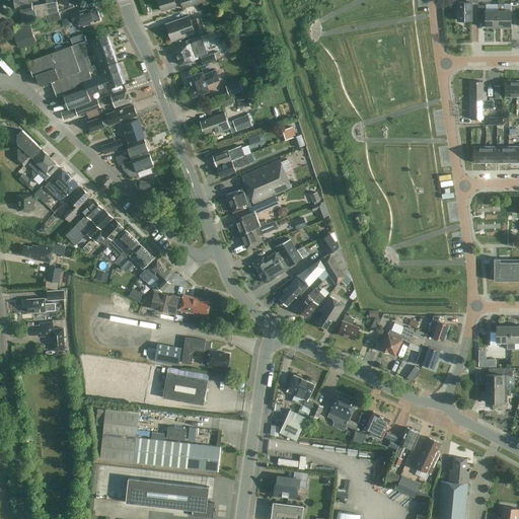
[(9,0),(11,7),(19,5),(23,24),(23,25),(29,23),(36,21),(36,19),(46,16),(49,15),(47,4),(34,6),(34,10),(33,10),(32,3),(28,3),(27,0),(9,0)]
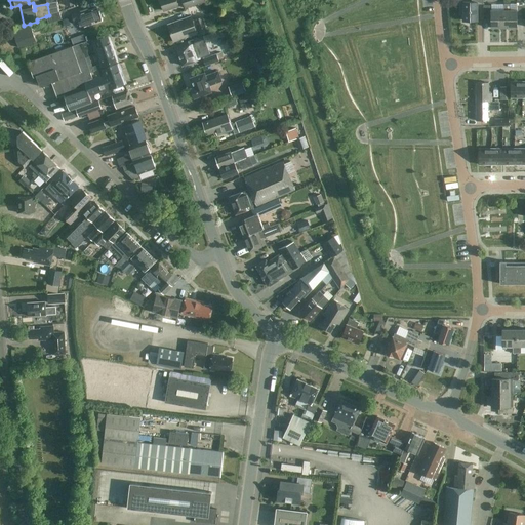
[(204,2),(203,0),(160,0),(163,11),(178,6),(176,0),(182,0),(185,8),(204,2)]
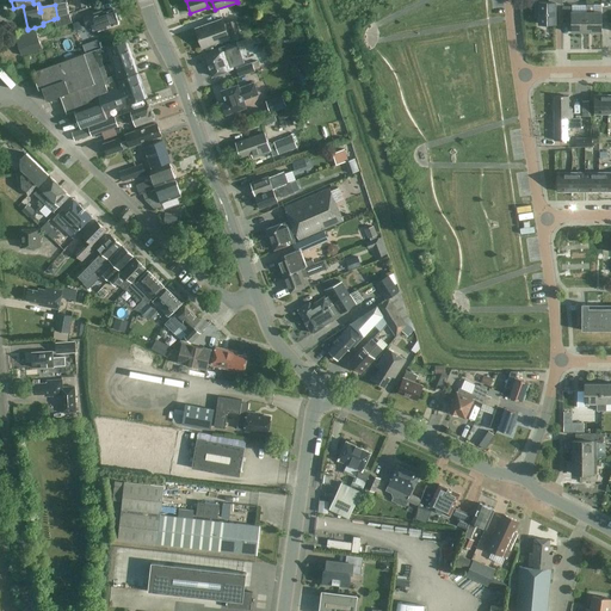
[(562,5),(561,0),(548,0),(549,2),(538,2),(539,24),(556,23),(556,5),(562,5)]
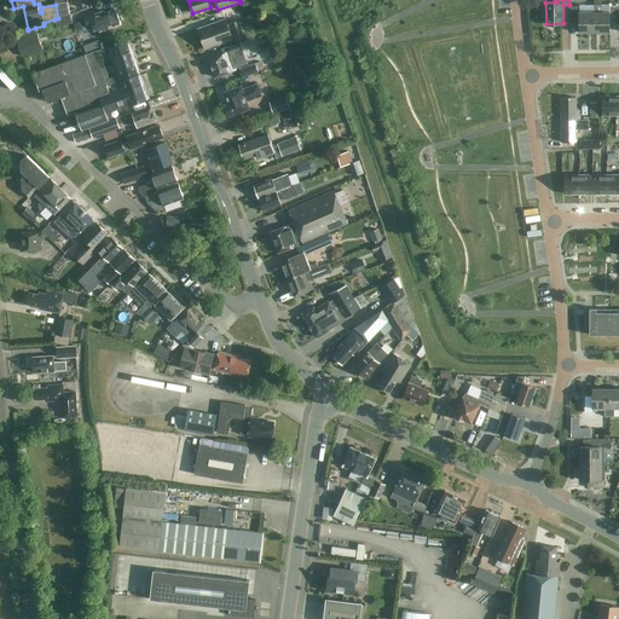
[(58,18),(70,15),(68,3),(56,5),(58,18)]
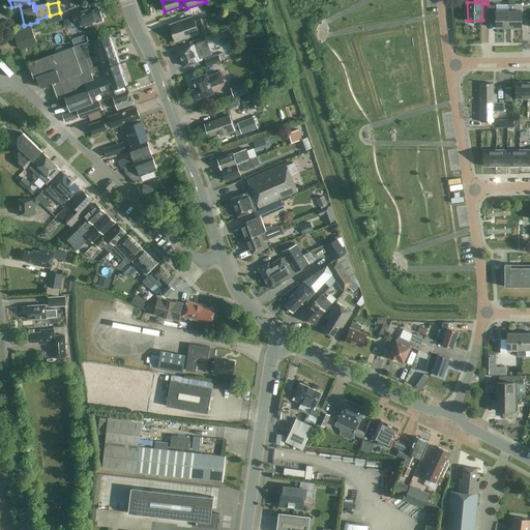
[(522,10),(516,10),(516,4),(509,4),(509,10),(509,28),(523,28),(523,20),(529,20),(529,5),(522,5),(522,10)]
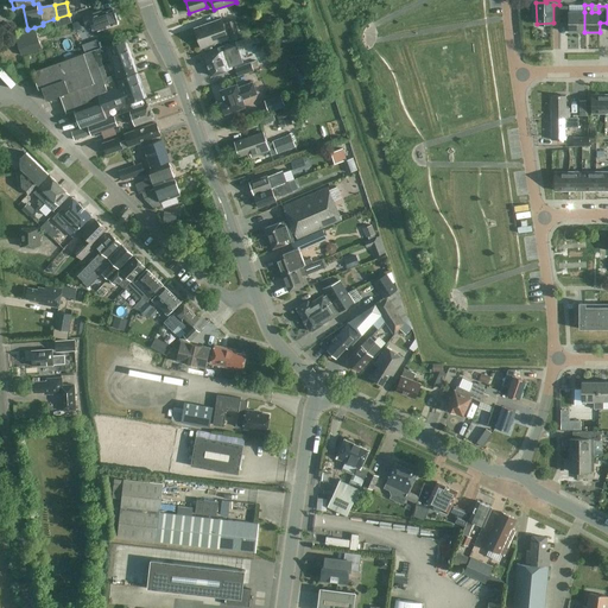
[(584,32),(584,12),(569,12),(569,6),(561,6),(561,23),(569,23),(569,32),(584,32)]
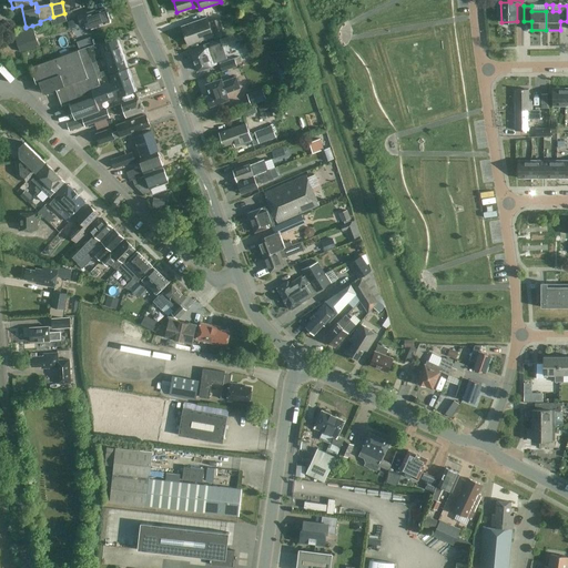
[(107,12),(105,8),(95,11),(95,10),(85,12),(85,13),(78,16),(80,23),(89,21),(91,29),(111,22),(110,20),(112,18),(111,13),(108,13),(108,12),(107,12)]
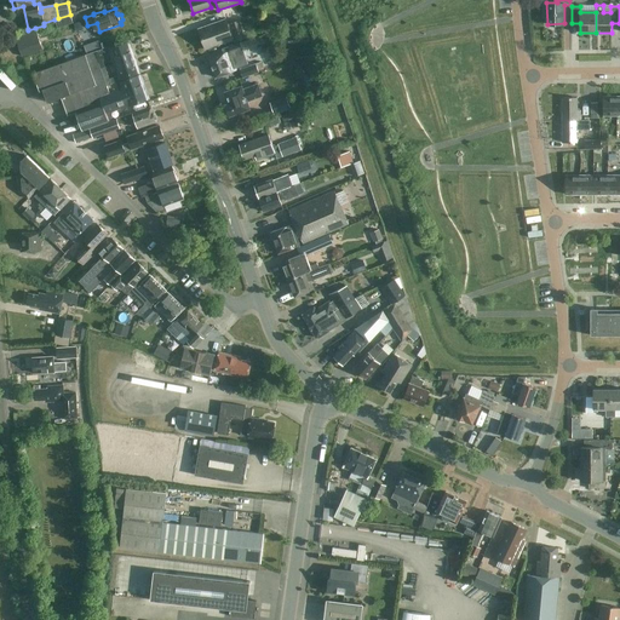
[(57,28),(73,22),(70,15),(58,18),(55,19),(57,28)]
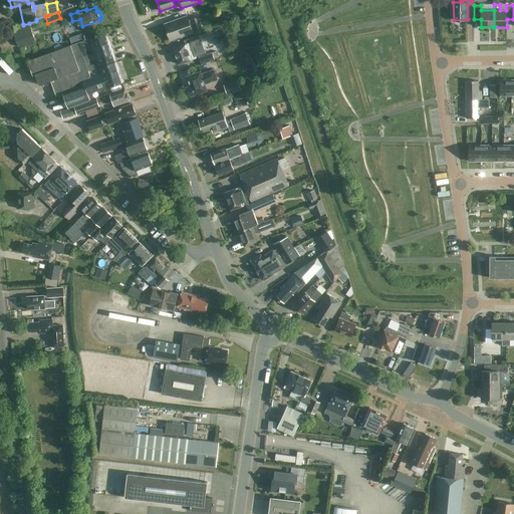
[(189,20),(187,16),(165,24),(171,41),(193,33),(194,35),(203,32),(198,17),(189,20)]
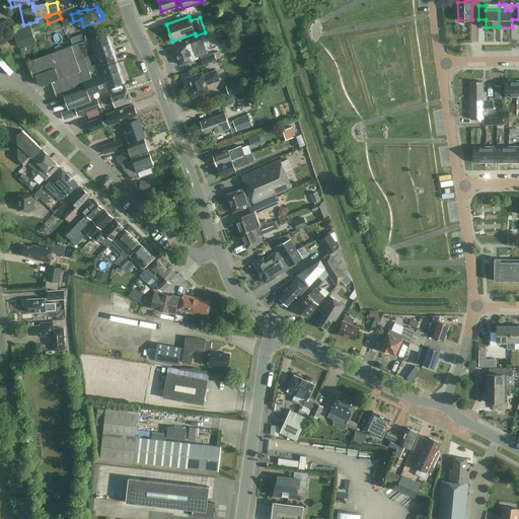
[(23,25),(23,24),(12,28),(15,35),(14,35),(18,48),(35,42),(29,23),(23,25)]
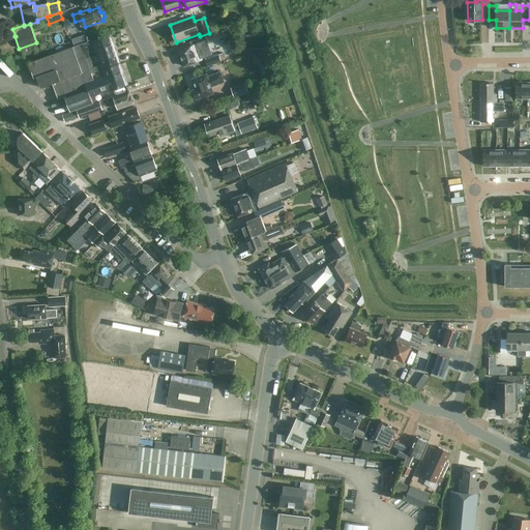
[(94,39),(84,43),(81,45),(86,59),(90,57),(87,48),(95,45),(98,54),(114,49),(114,48),(115,47),(113,42),(112,41),(110,36),(94,41),(94,39)]
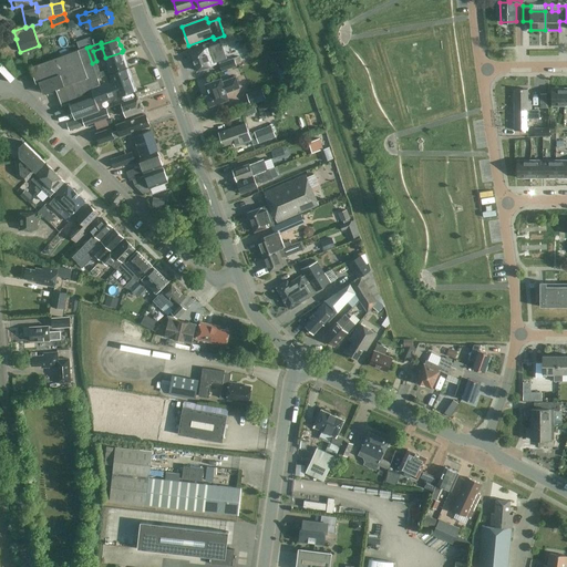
[(222,45),(219,39),(208,43),(208,42),(203,44),(204,49),(192,53),(197,71),(216,64),(210,49),(222,45)]
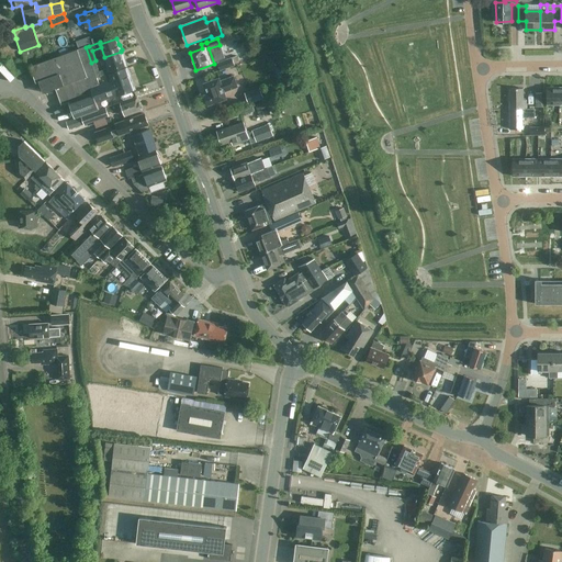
[(83,40),(76,42),(78,48),(86,45),(83,40)]
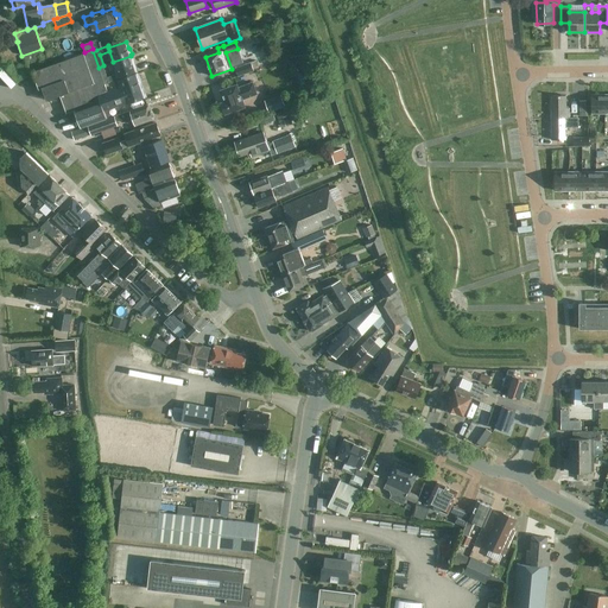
[(75,111),(99,101),(97,96),(99,95),(108,92),(105,84),(106,84),(103,78),(103,80),(99,68),(93,51),(33,73),(39,89),(45,88),(50,99),(61,95),(67,113),(75,111)]
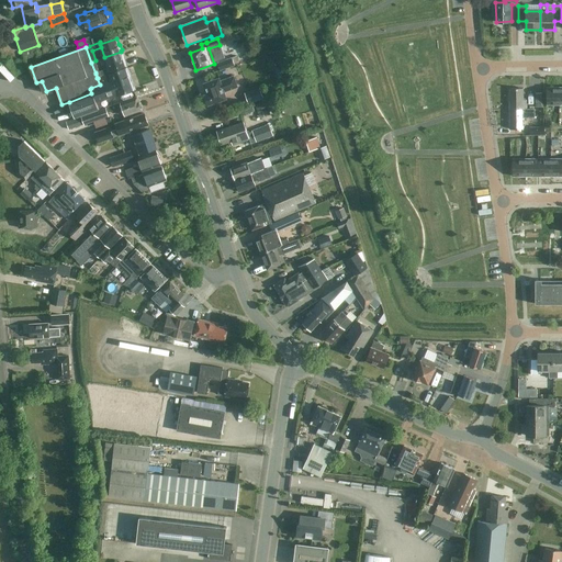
[(109,68),(99,71),(96,60),(91,63),(96,74),(96,72),(98,78),(111,74),(110,71),(126,65),(124,59),(125,58),(123,54),(122,53),(121,52),(104,57),(109,68)]
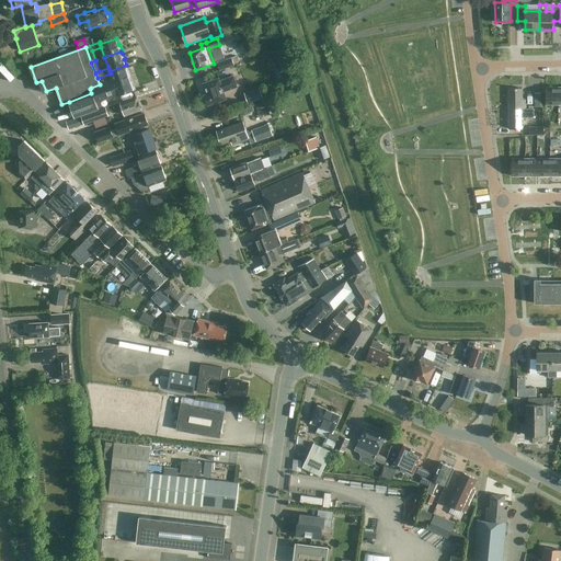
[(217,63),(220,70),(239,64),(237,56),(217,63)]
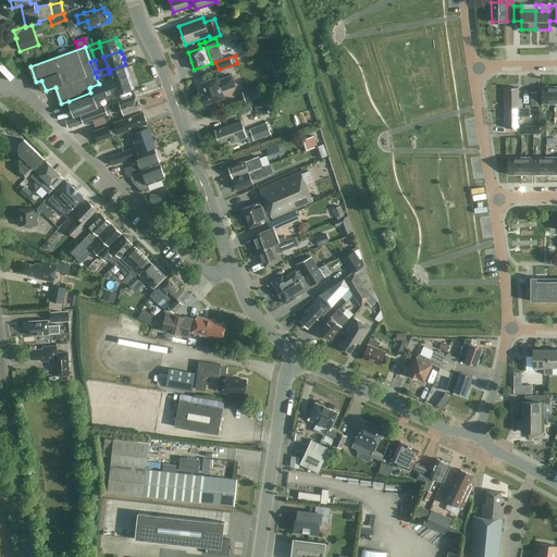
[(94,102),(95,102),(133,88),(133,87),(134,86),(132,81),(131,81),(128,76),(130,74),(128,70),(126,70),(125,67),(109,73),(111,79),(99,84),(90,87),(89,88),(90,93),(94,102)]
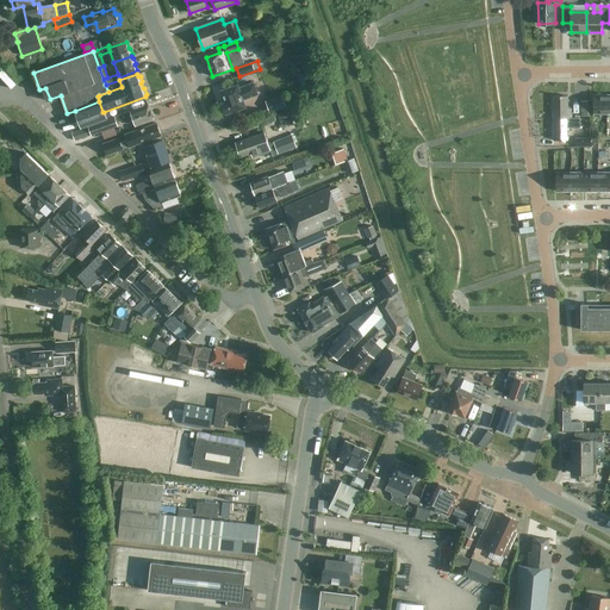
[(257,95),(254,83),(240,88),(238,85),(222,91),(225,103),(222,104),(225,114),(246,107),(243,100),(257,95)]
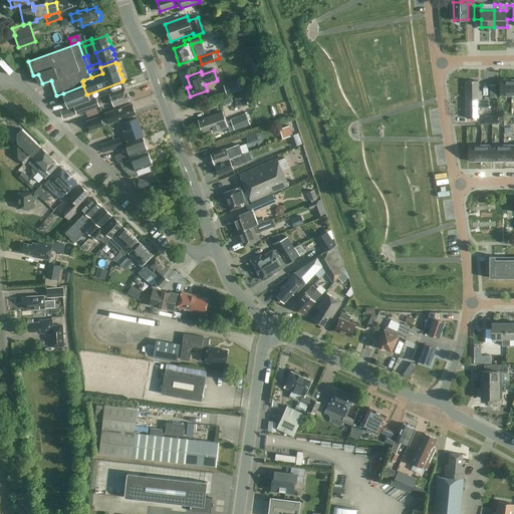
[(501,95),(512,95),(512,80),(501,80),(501,95)]
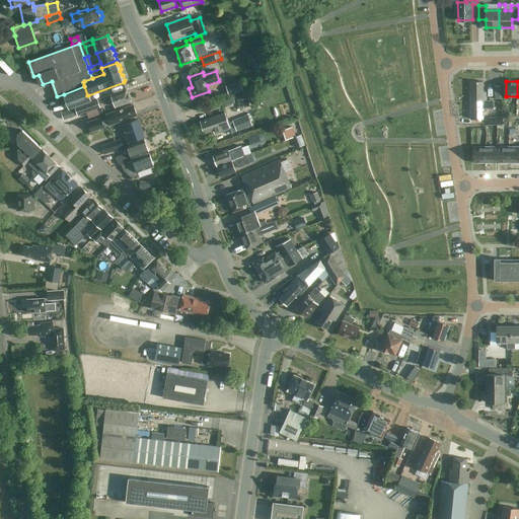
[(471,101),(487,100),(487,92),(484,92),(484,82),(471,82),(471,101)]
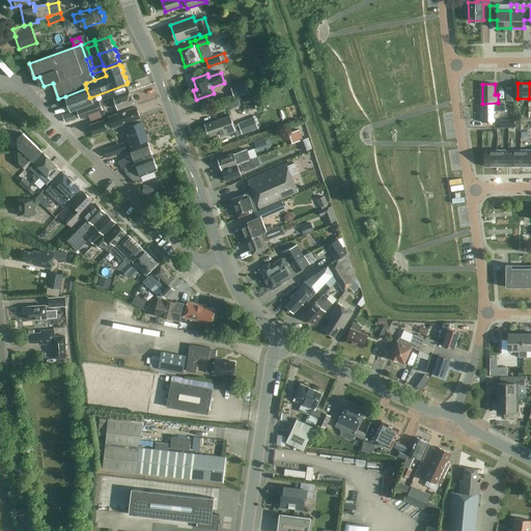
[(234,100),(249,94),(246,85),(231,89),(234,100)]
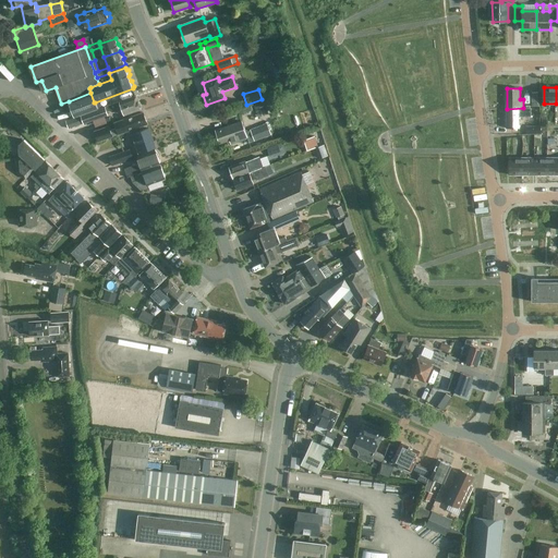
[(69,101),(74,118),(80,116),(98,109),(95,102),(94,102),(91,93),(69,101)]
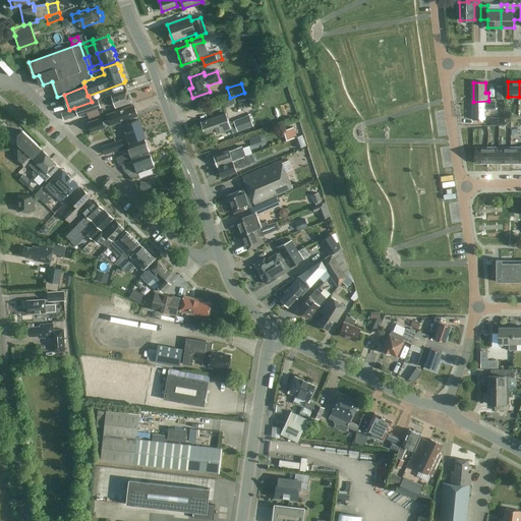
[(132,100),(130,96),(129,95),(127,90),(112,96),(112,95),(74,108),(77,115),(77,116),(101,108),(100,104),(110,101),(109,99),(112,98),(115,107),(131,102),(131,101),(132,100)]
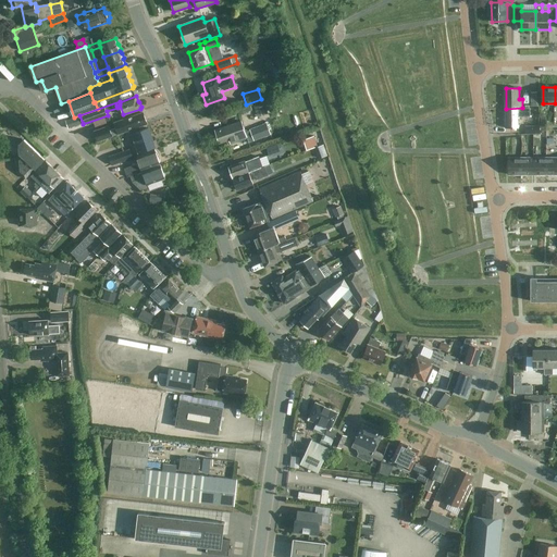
[(267,114),(262,100),(252,103),(257,118),(267,114)]
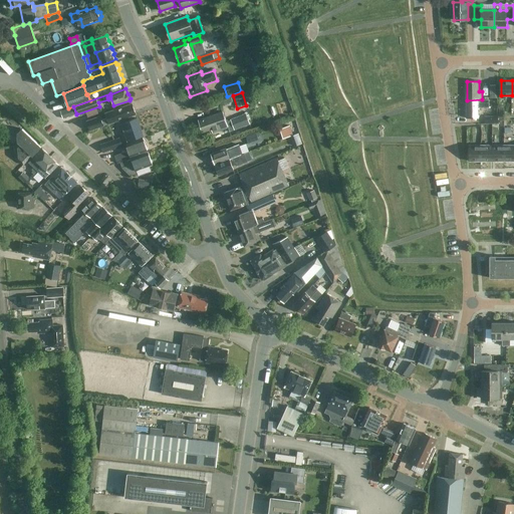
[(233,101),(231,96),(219,100),(221,106),(233,101)]
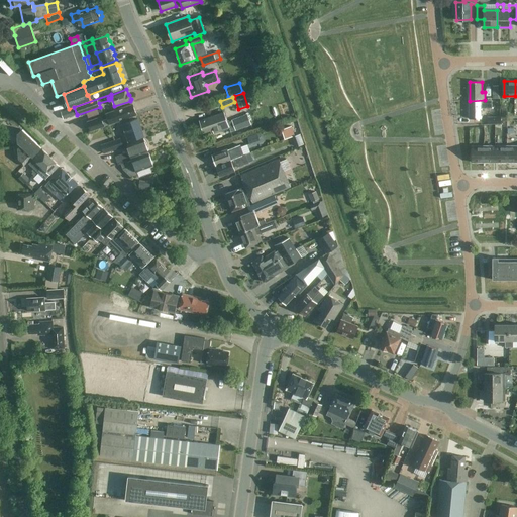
[(470,119),(482,119),(482,108),(484,108),(484,107),(492,107),(492,100),(485,100),(470,101),(470,119)]
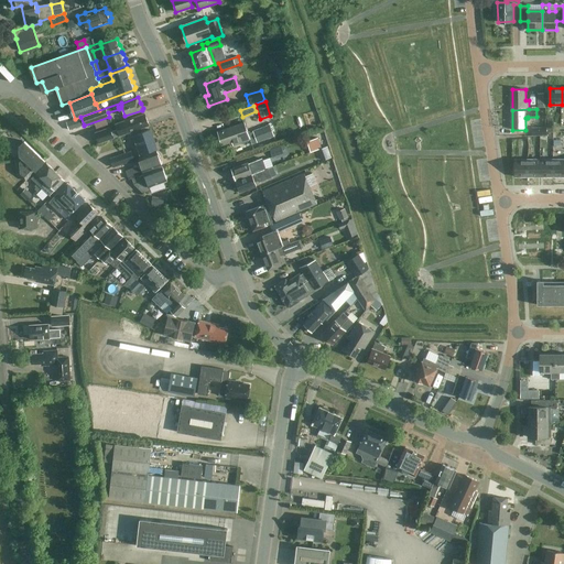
[(149,126),(144,114),(116,123),(118,130),(111,132),(110,128),(95,132),(99,143),(149,126)]
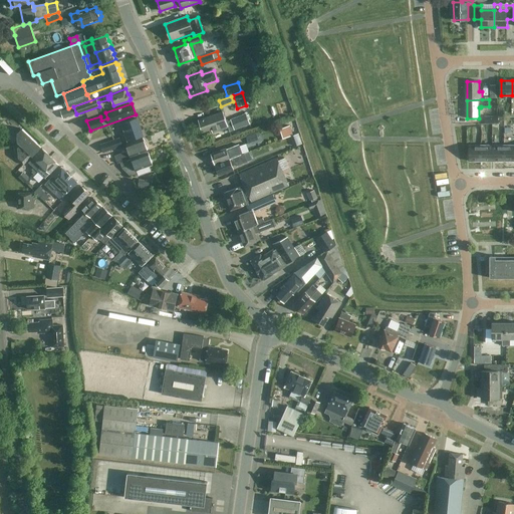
[(76,113),(73,106),(68,108),(60,111),(63,118),(76,113)]
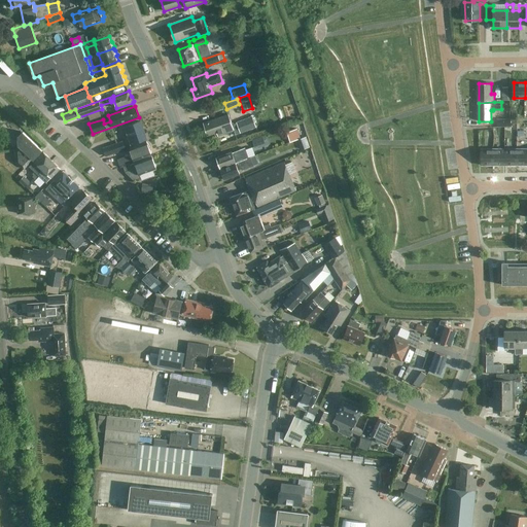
[(232,125),(229,114),(212,120),(213,120),(204,124),(208,135),(216,132),(217,134),(225,131),(226,134),(235,131),(236,135),(256,128),(252,117),(232,125)]
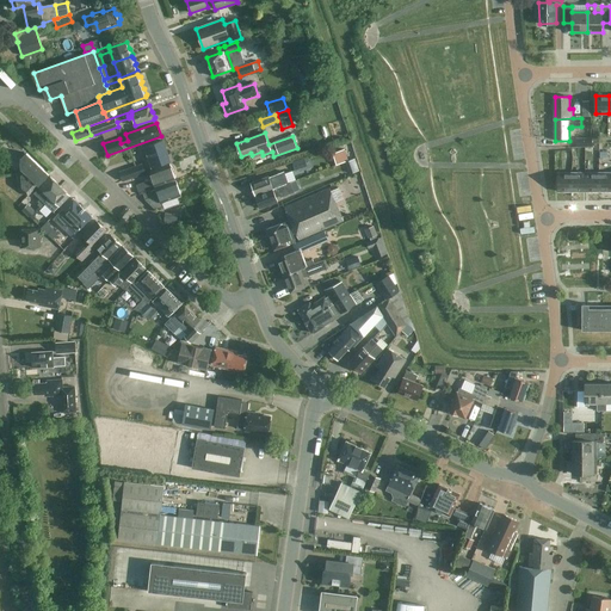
[(144,148),(152,168),(170,161),(162,141),(144,148)]
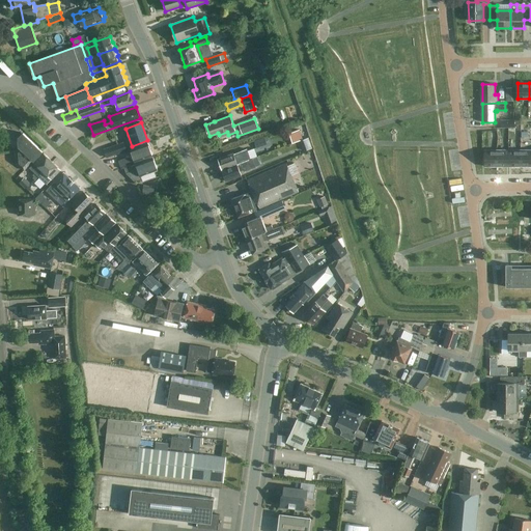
[(292,143),(303,139),(300,130),(289,133),(292,143)]
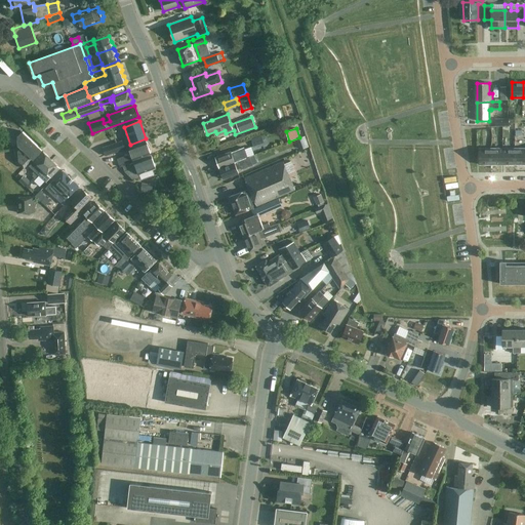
[(15,163),(25,169),(42,151),(23,132),(17,137),(18,146),(14,150),(15,163)]
